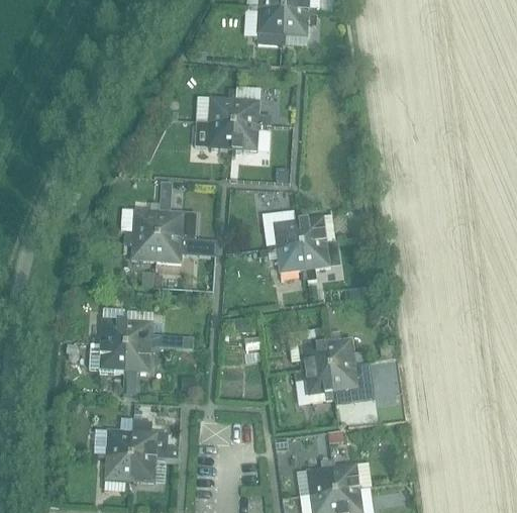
[(257,0),(257,7),(283,9),(283,0),(257,0)]
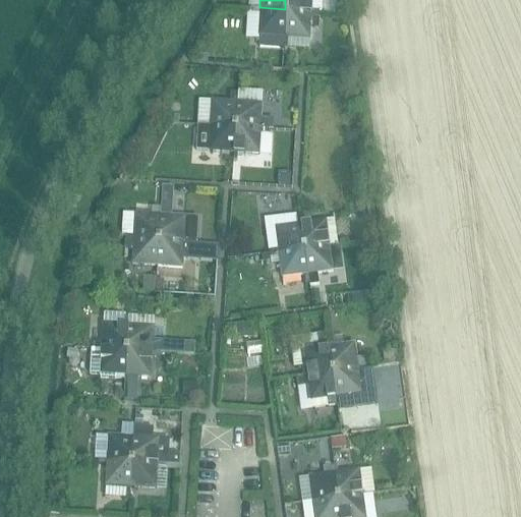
[(285,0),(285,9),(310,10),(310,0),(285,0)]
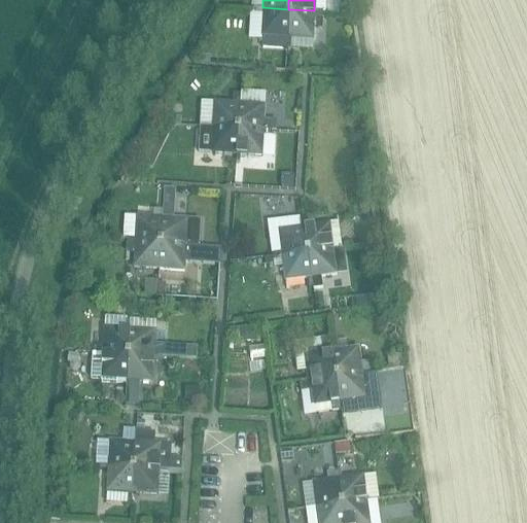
[(260,33),(260,44),(285,46),(286,34),(288,9),(262,7),(260,33)]
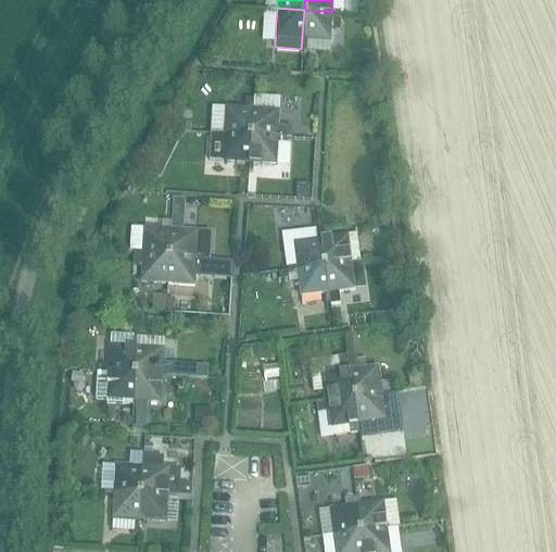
[(304,10),(302,36),(329,38),(331,11),(304,10)]
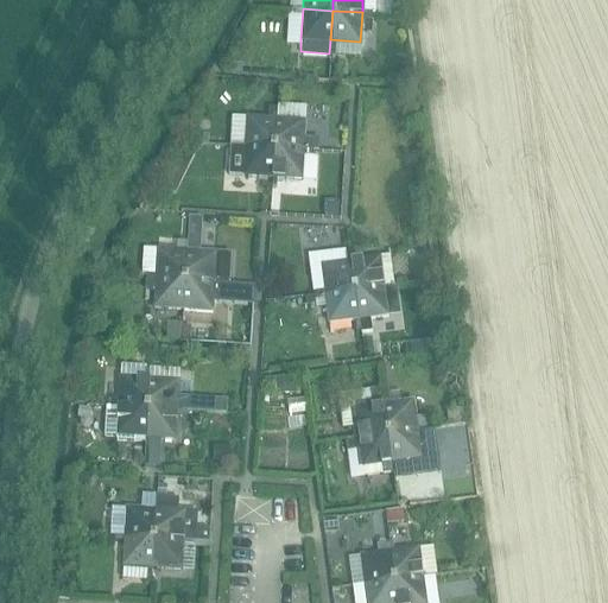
[(246,113),(244,143),(274,145),(276,109),(277,105),(268,103),(267,114),(246,113)]
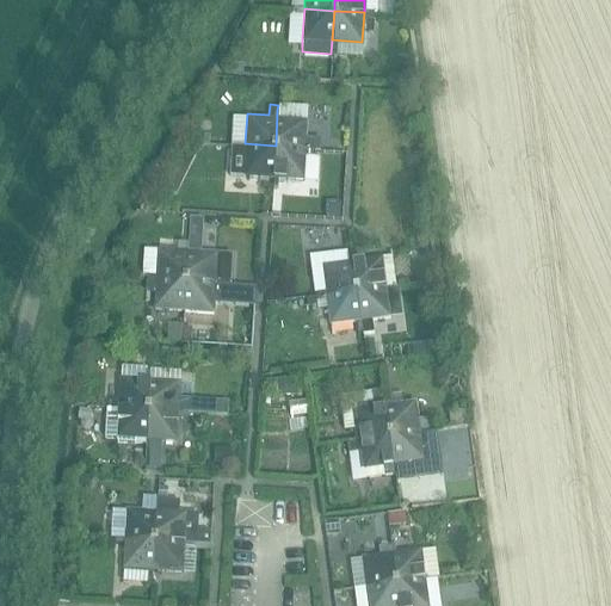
[(277,110),(276,146),(304,148),(304,144),(318,146),(318,133),(306,131),(307,117),(307,112),(277,110)]
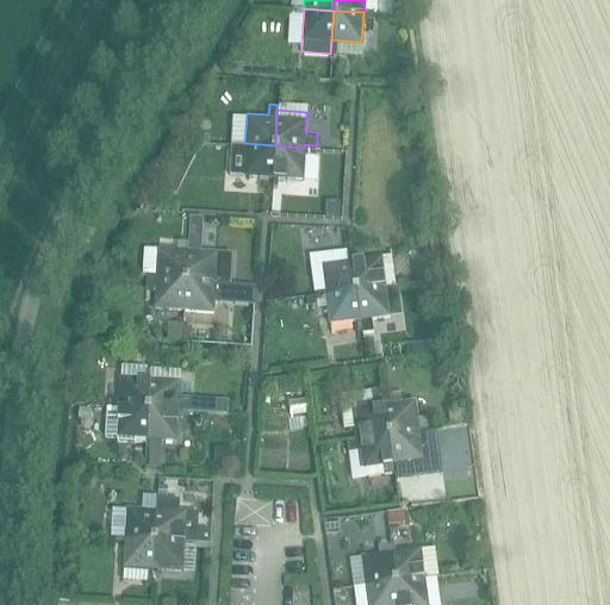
[(231,143),(229,173),(273,175),(275,145),(244,143),(231,143)]
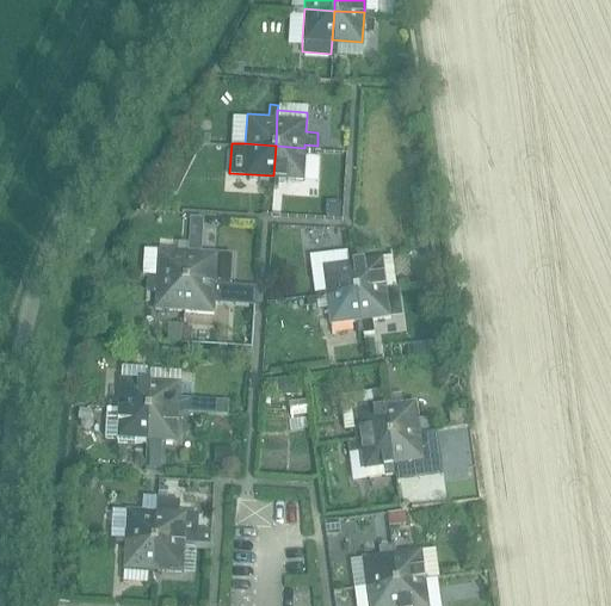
[(273,175),(273,185),(277,185),(277,175),(303,177),(304,148),(276,146),(273,175)]
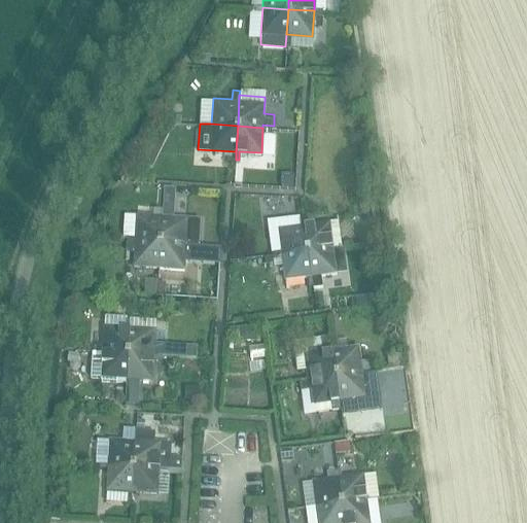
[(164,186),(164,197),(174,198),(175,187),(164,186)]
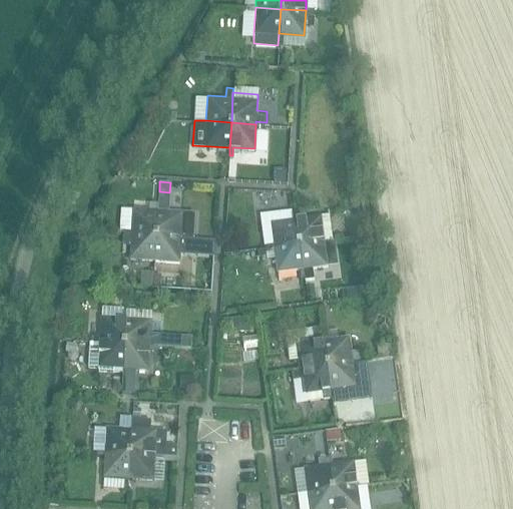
[(123,225),(122,231),(155,233),(157,208),(158,200),(132,198),(132,207),(131,226),(123,225)]
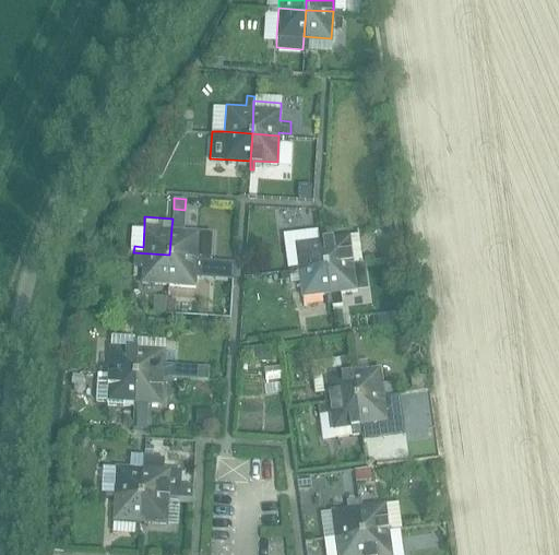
[(171,227),(169,255),(197,257),(198,229),(171,227)]
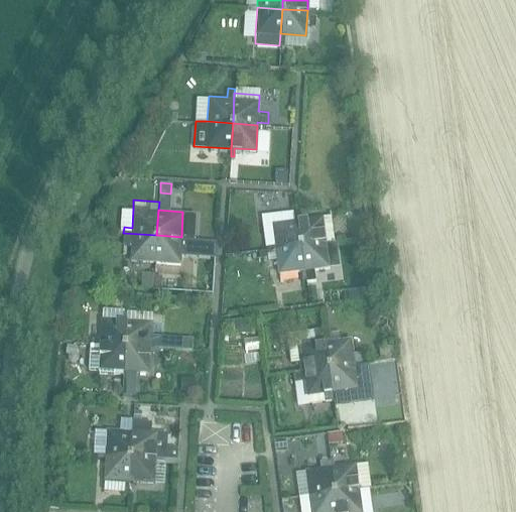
[(299,210),(296,211),(300,243),(326,240),(326,241),(334,240),(333,229),(324,230),(321,216),(300,218),(299,210)]
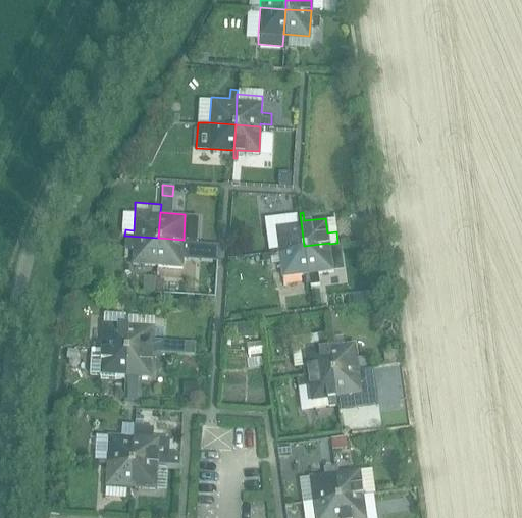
[(295,213),(296,221),(275,224),(278,245),(269,246),(270,251),(304,246),(300,213),(295,213)]
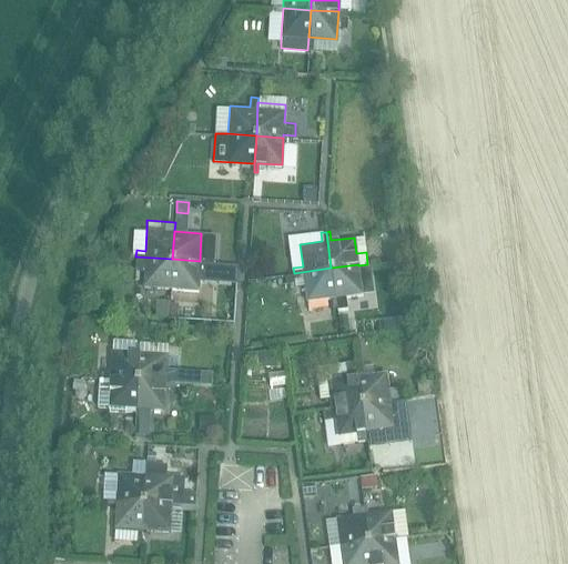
[(171,286),(172,259),(135,257),(135,261),(144,261),(143,284),(164,285),(164,295),(171,295),(172,286),(171,286)]
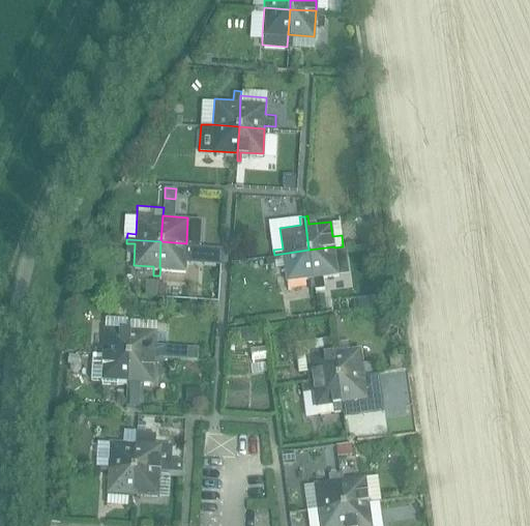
[(184,268),(186,243),(160,241),(159,267),(160,267),(184,268)]
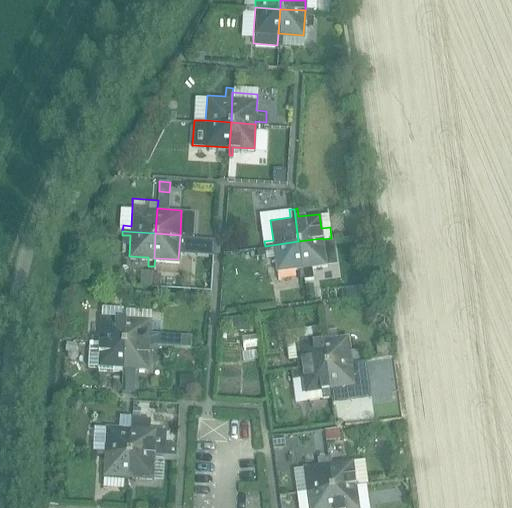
[(323,238),(298,241),(303,274),(303,278),(313,276),(311,265),(326,263),(323,239),(323,238)]
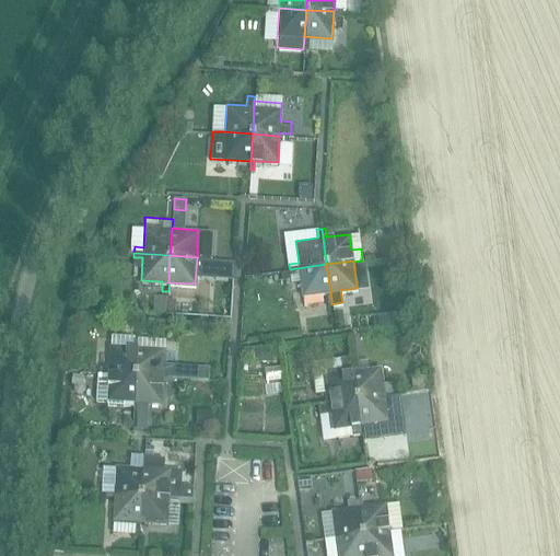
[(291,279),(301,278),(303,294),(325,291),(327,301),(331,300),(326,264),(290,269),(291,279)]
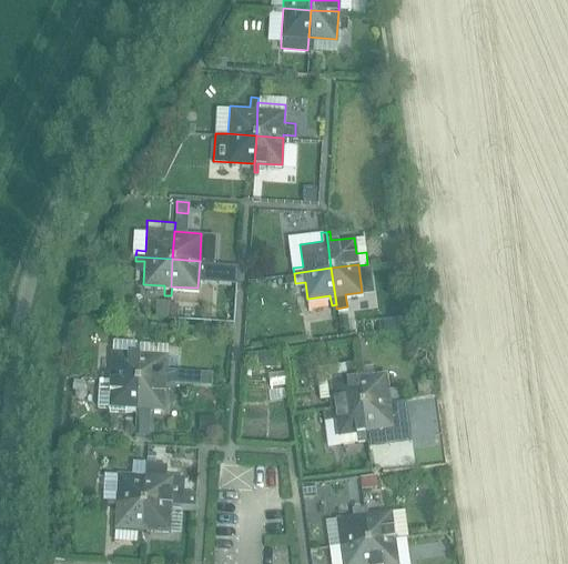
[(155,315),(166,315),(168,300),(156,299),(155,315)]
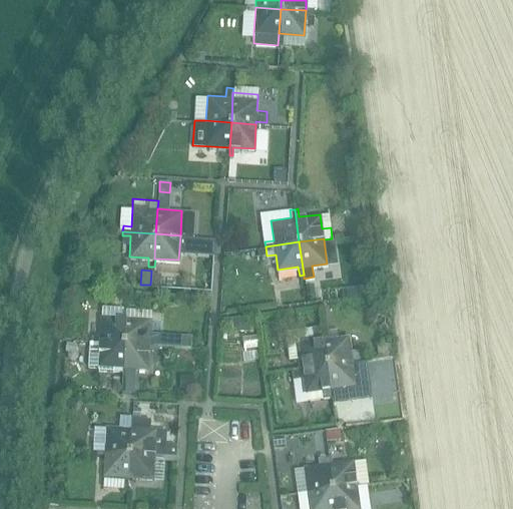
[(106,294),(106,303),(124,304),(125,295),(106,294)]
